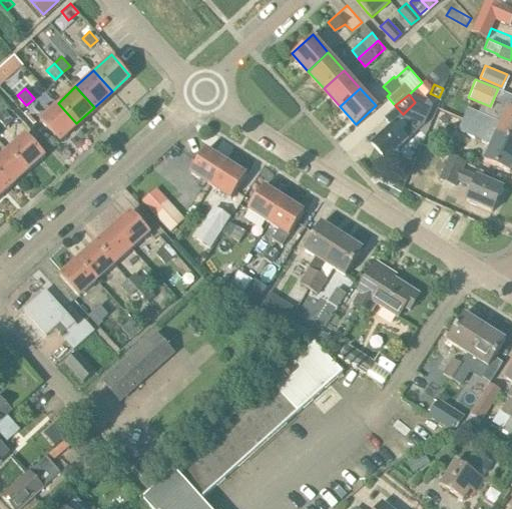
[(0,119),(5,125),(13,118),(4,108),(8,105),(0,96),(0,119)]
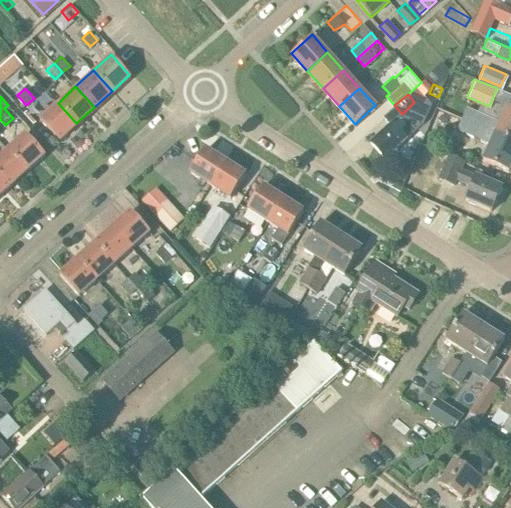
[(404,135),(432,110),(422,99),(395,124),(392,121),(370,141),(384,156),(406,137),(404,135)]
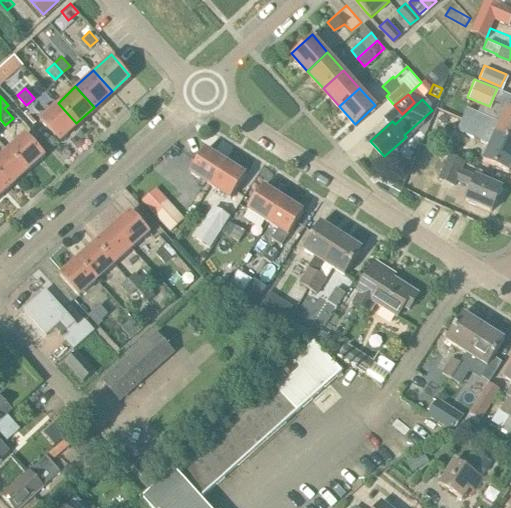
[(59,139),(76,123),(58,103),(40,119),(59,139)]
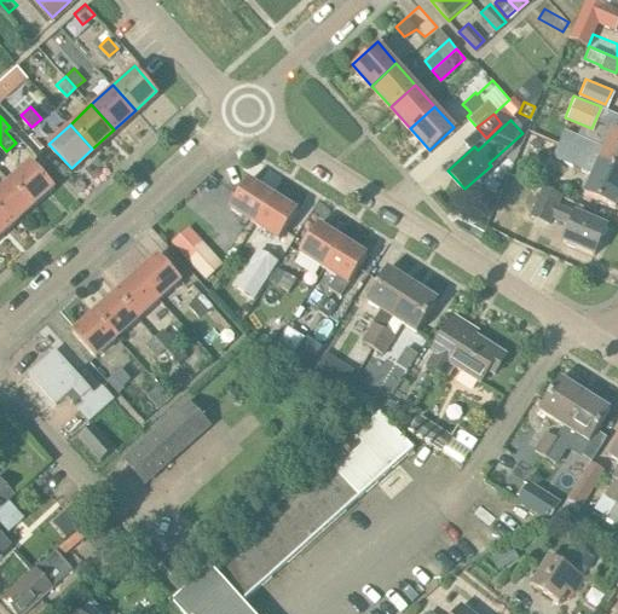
[(598,156),(617,164),(617,128),(611,126),(598,156)]
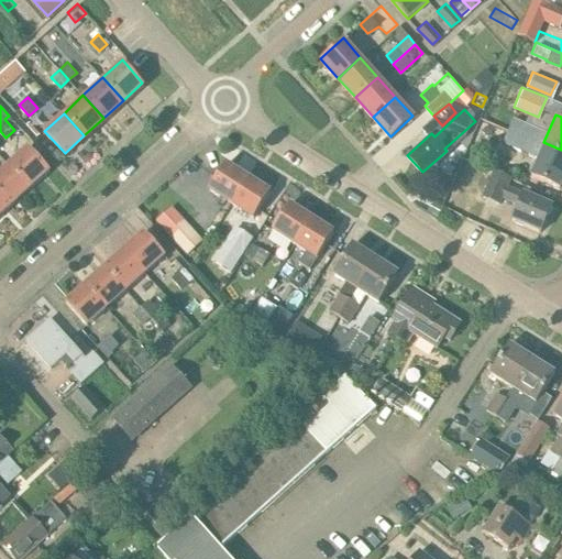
[(28,119),(24,122),(35,134),(39,131),(28,119)]
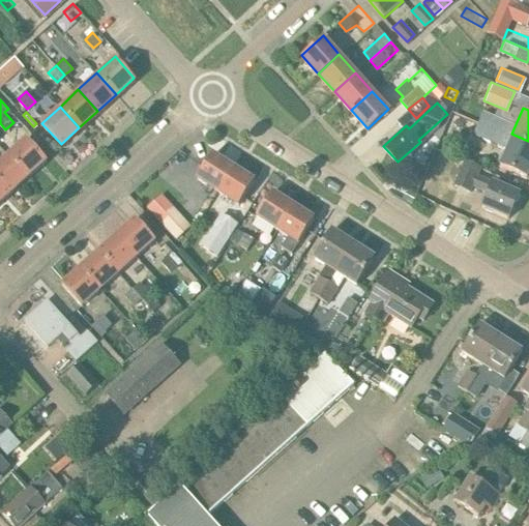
[(483,123),(497,129),(502,119),(489,114),(483,123)]
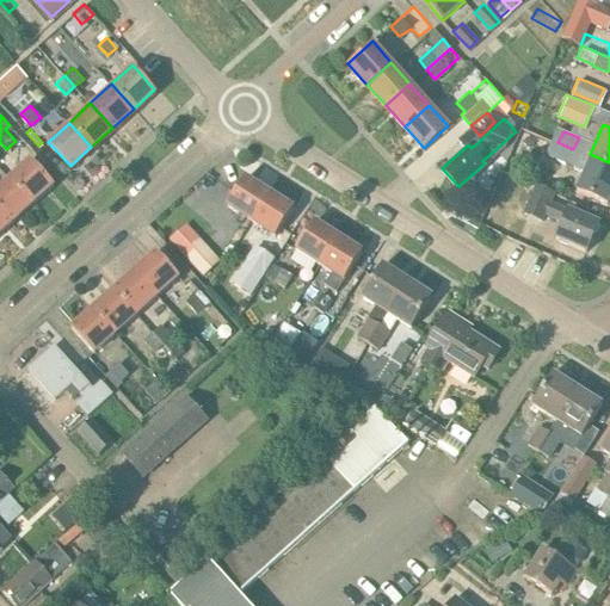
[(568,161),(573,149),(558,142),(553,155),(568,161)]
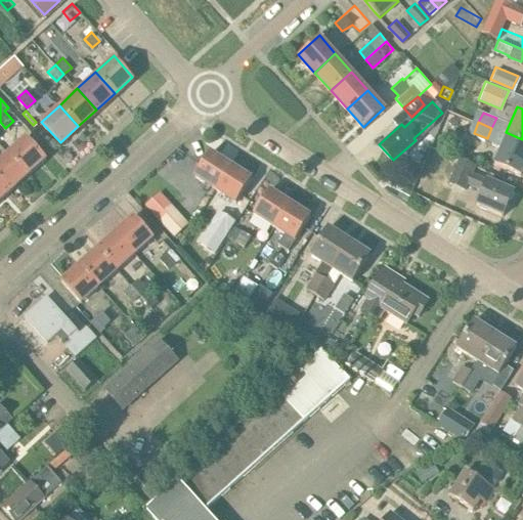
[(493,161),(500,164),(520,172),(522,164),(522,139),(506,132),(493,161)]
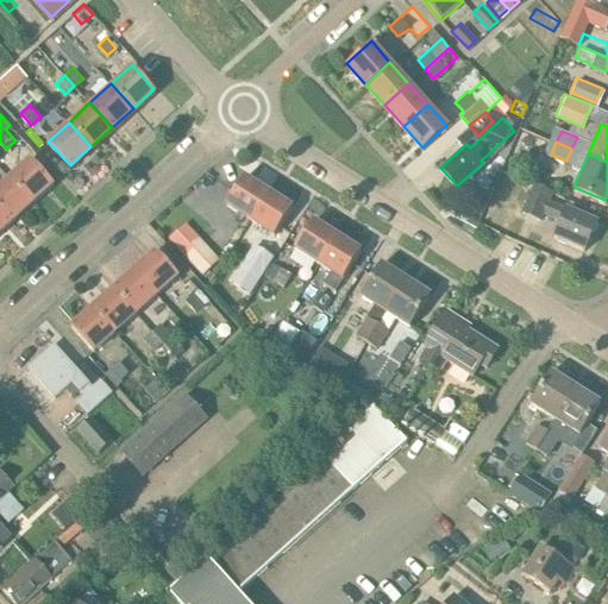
[(29,156),(8,175),(31,201),(52,182),(29,156)]
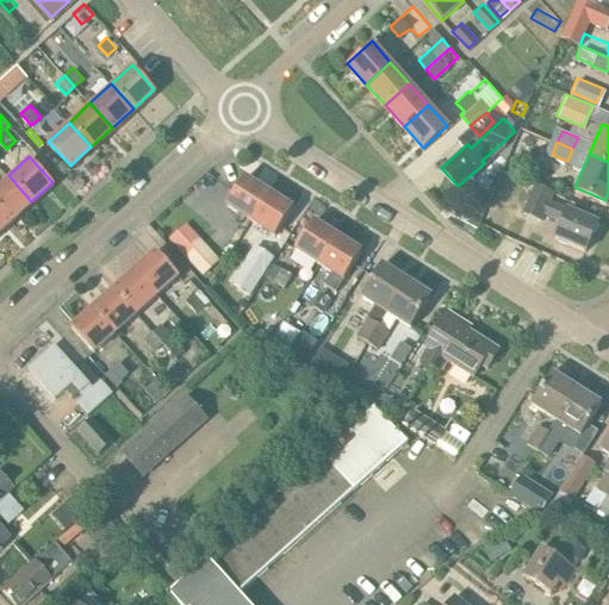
[(529,161),(523,176),(554,189),(561,175),(529,161)]
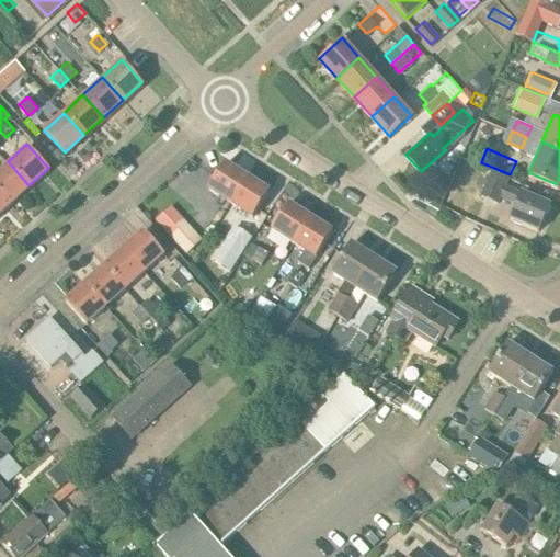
[(460,156),(455,170),(473,179),(479,165),(460,156)]
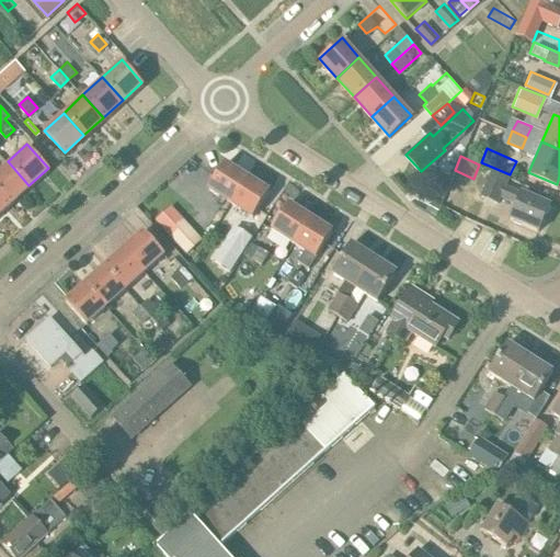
[(229,201),(246,174),(224,160),(207,186),(229,201)]
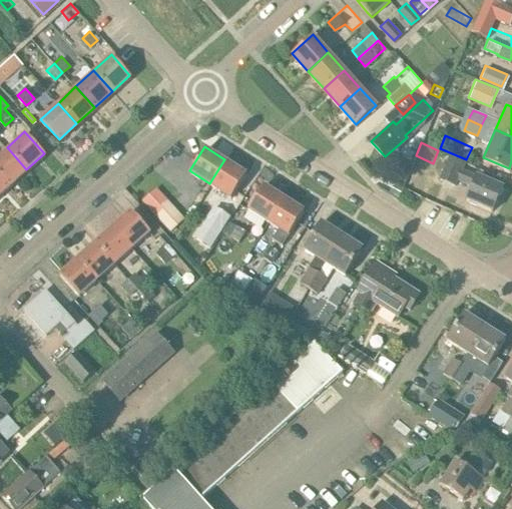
[(0,175),(9,185),(26,169),(7,147),(0,152),(0,175)]
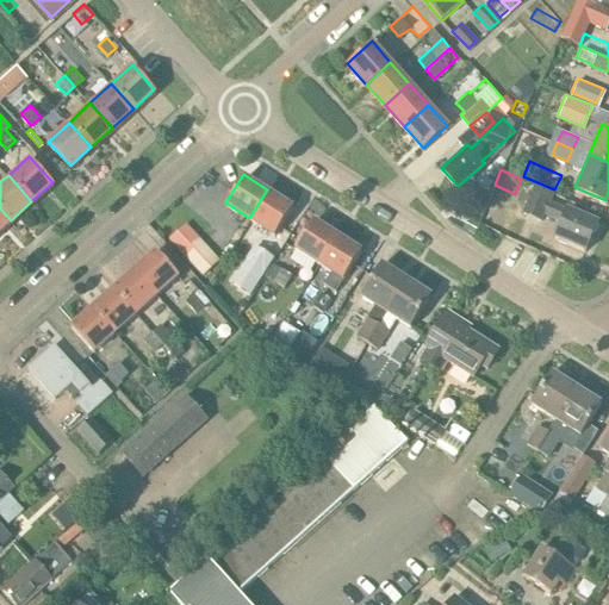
[(560,219),(560,220),(553,235),(584,249),(597,220),(548,199),(552,191),(534,182),(522,210),(540,218),(542,211),(560,219)]
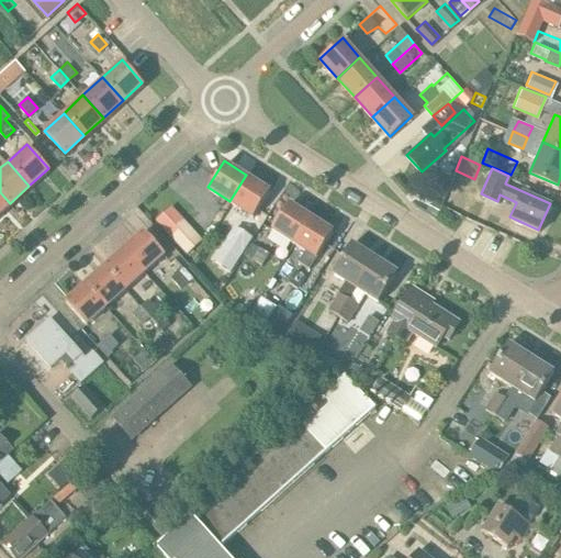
[(229,201),(253,215),(269,189),(246,175),(229,201)]
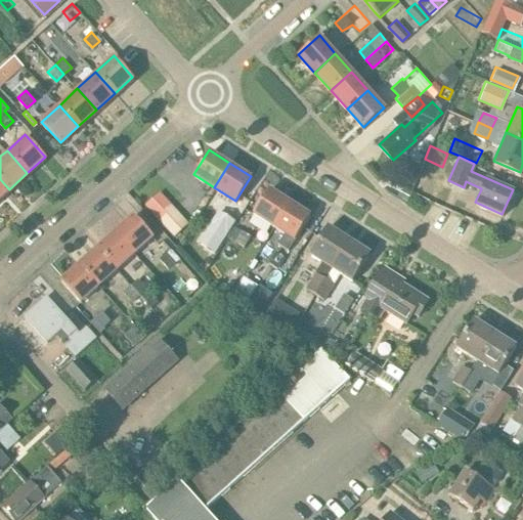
[(420,166),(415,178),(428,184),(434,172),(420,166)]
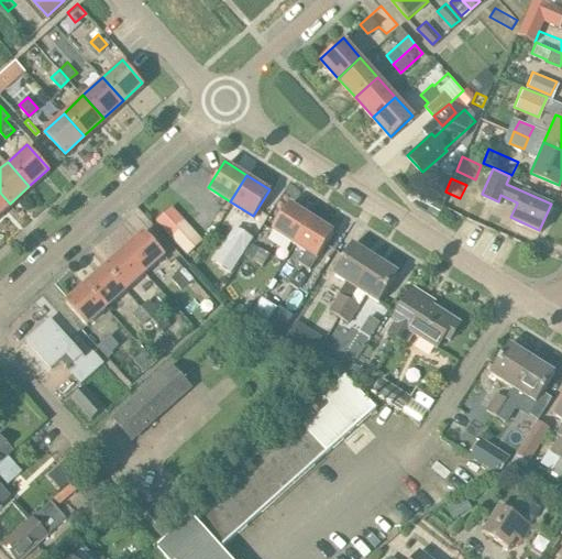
[(0,211),(10,204),(0,193),(0,211)]
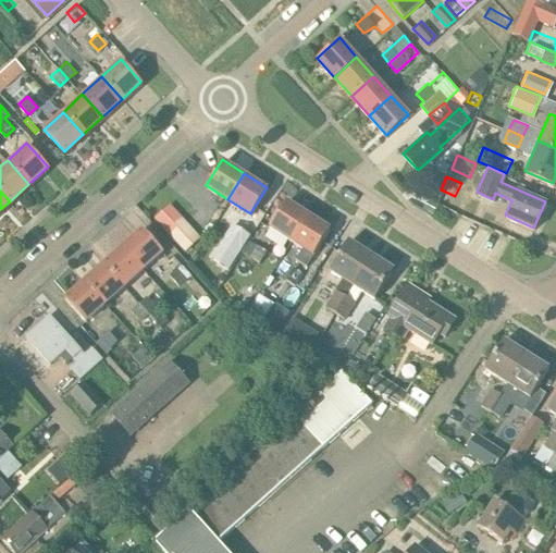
[(180,209),(187,218),(198,208),(189,199),(180,209)]
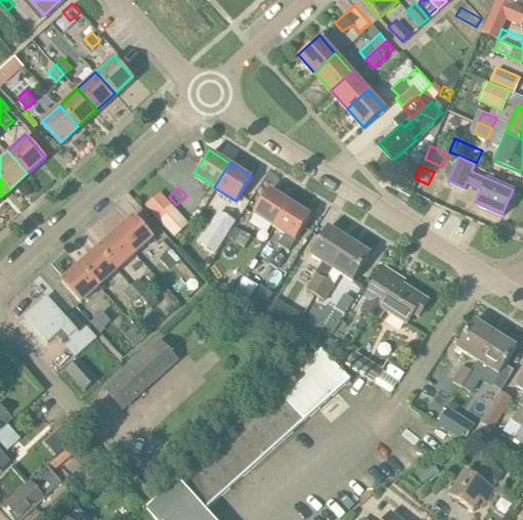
[(267,187),(252,212),(273,225),(289,201),(267,187)]
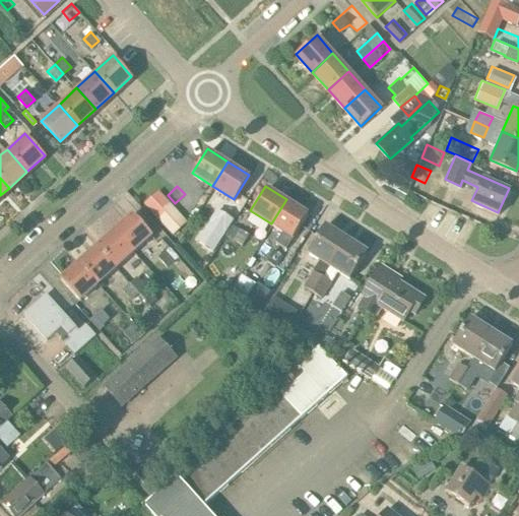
[(286,199),(271,223),(292,237),(307,212),(286,199)]
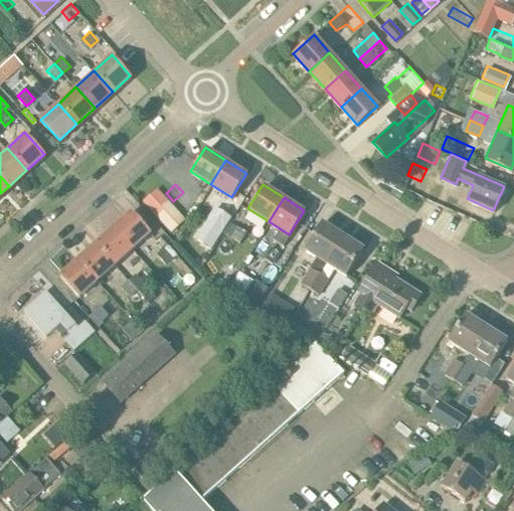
[(168,199),(153,211),(170,231),(185,218),(168,199)]
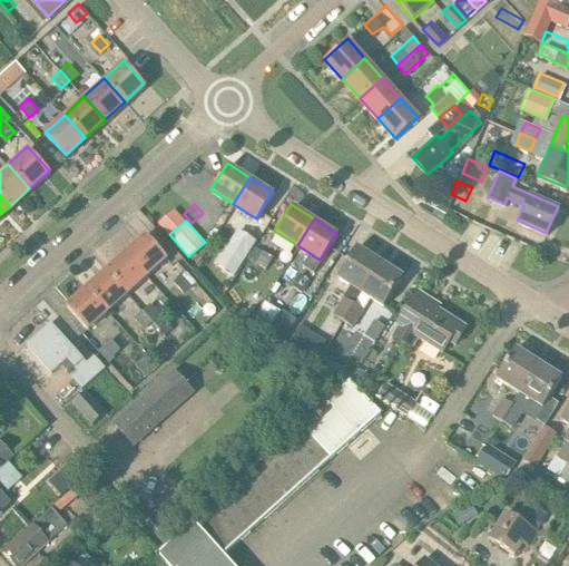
[(237,267),(253,243),(236,232),(227,244),(236,250),(228,262),(237,267)]
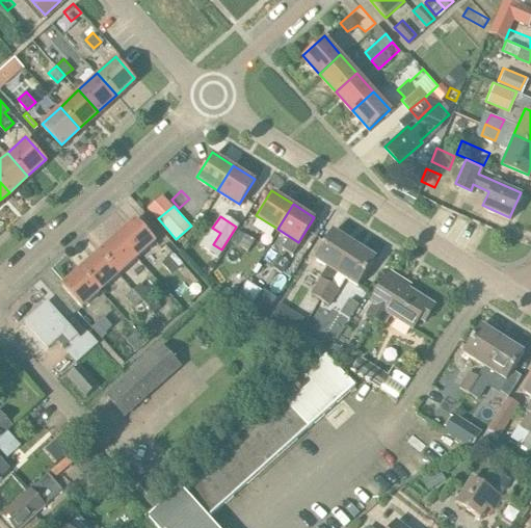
[(154,238),(149,233),(135,217),(116,234),(135,255),(154,238)]
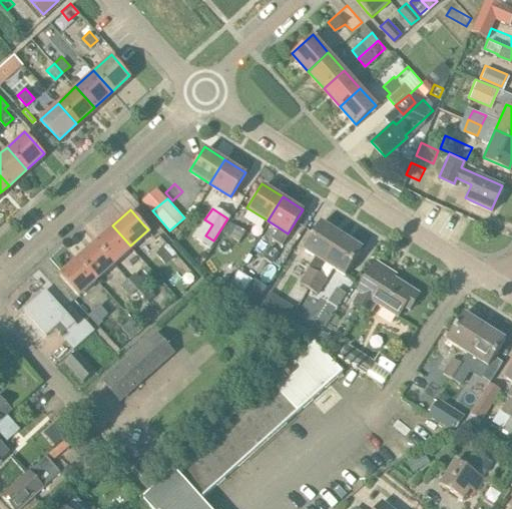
[(222,230),(238,240),(245,229),(229,219),(222,230)]
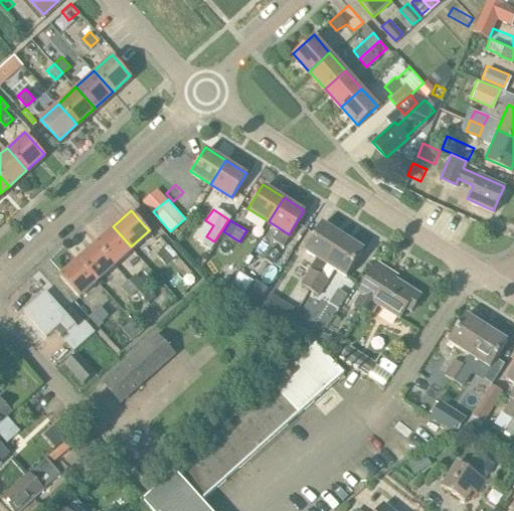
[(304,248),(316,257),(300,282),(309,287),(342,234),(321,221),(304,248)]
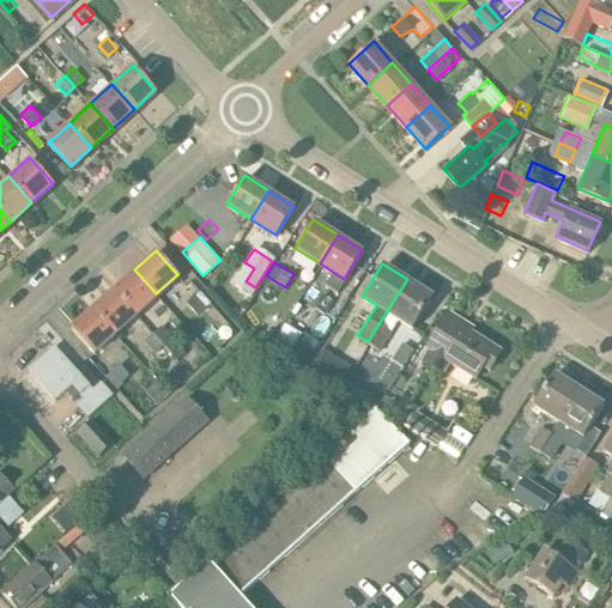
[(156,293),(134,269),(113,289),(135,312),(156,293)]
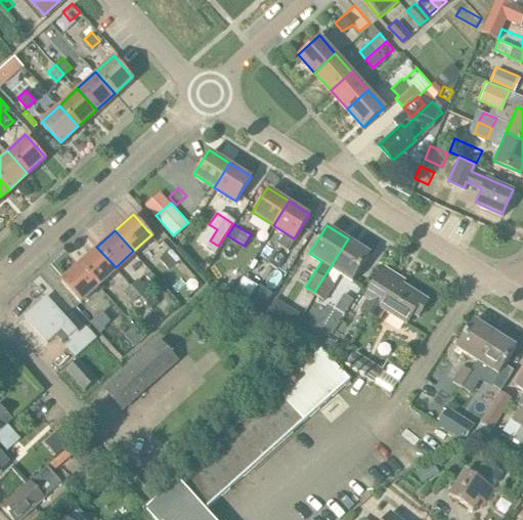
[(369,252),(348,239),(314,292),(324,299),(341,273),(351,280),(369,252)]
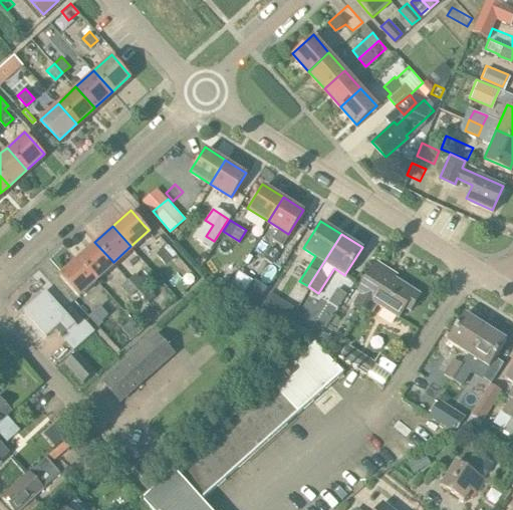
[(113,262),(94,242),(77,258),(95,278),(113,262)]
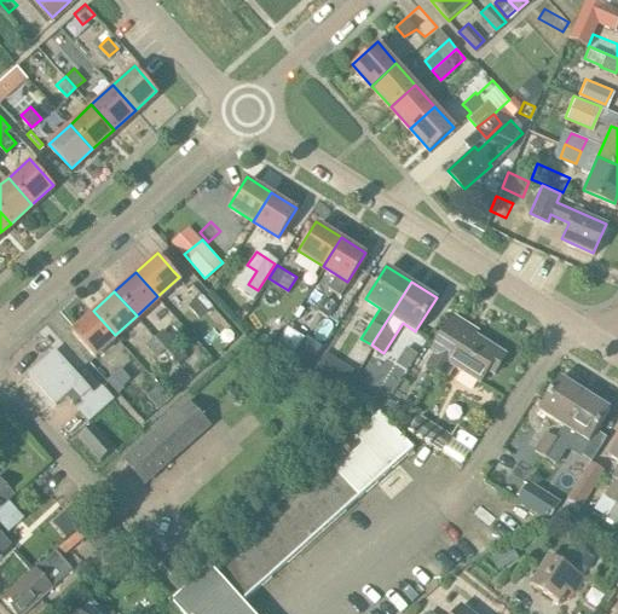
[(191,301),(188,303),(198,316),(212,305),(213,303),(202,291),(201,293),(191,301)]
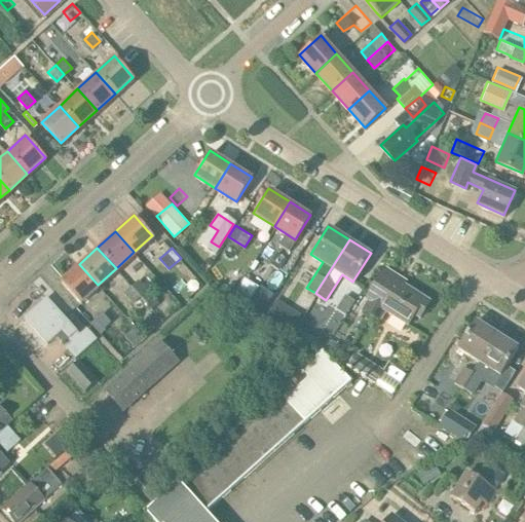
[(278,268),(286,257),(276,251),(269,262),(278,268)]
